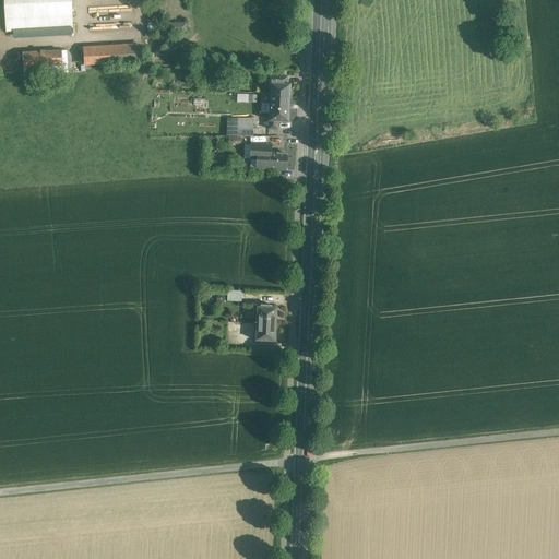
[(70,0),(4,0),(7,32),(72,27),(70,0)]
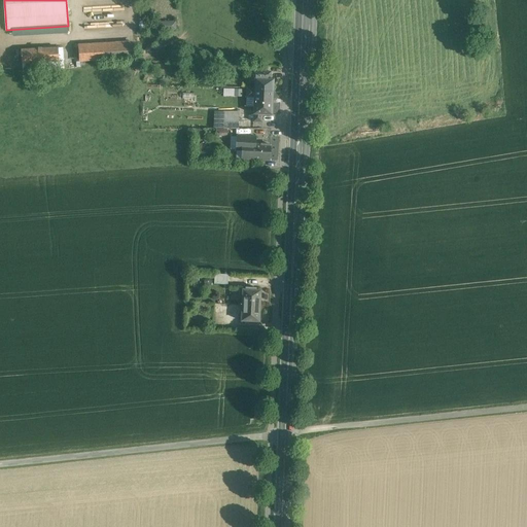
[(176,22),(161,22),(161,31),(176,30),(176,22)]
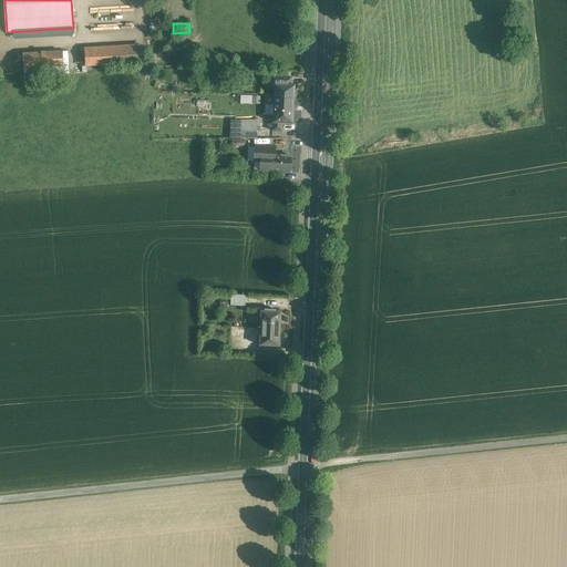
[(144,47),(84,50),(85,65),(145,62),(144,47)]
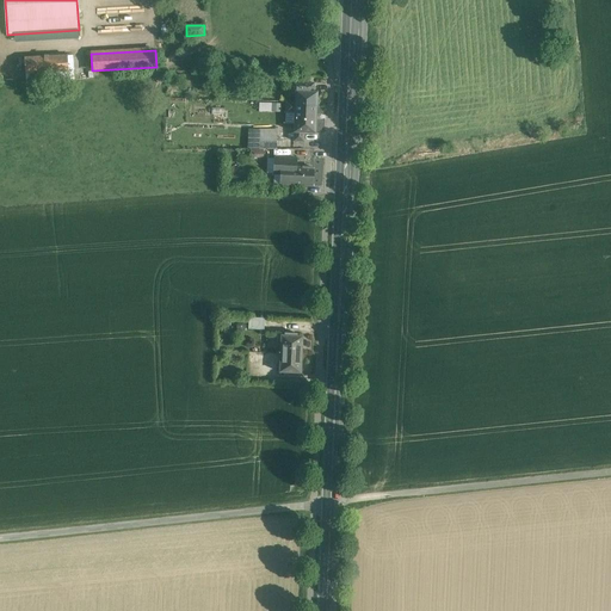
[(48,73),(68,72),(68,55),(25,57),(25,74),(34,73),(48,73)]
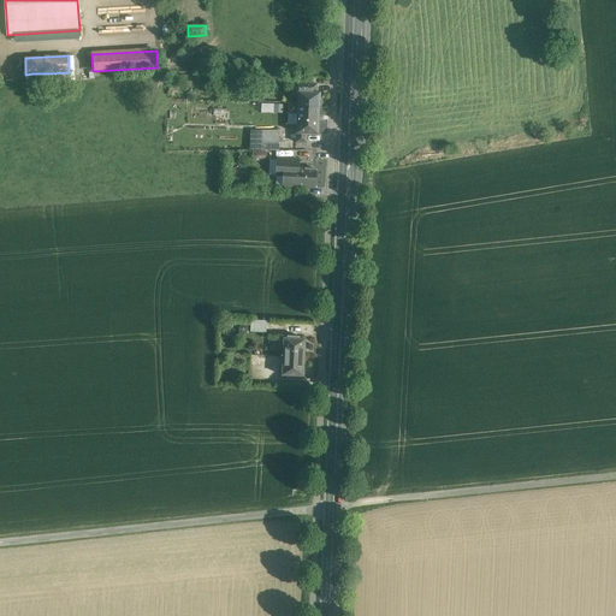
[(69,72),(48,73),(48,82),(70,81),(69,72)]
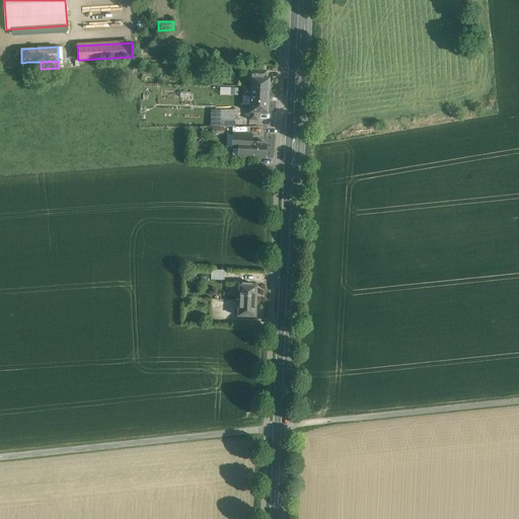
[(267,71),(248,70),(247,81),(250,81),(250,87),(250,89),(269,90),(270,78),(267,78),(267,71)]
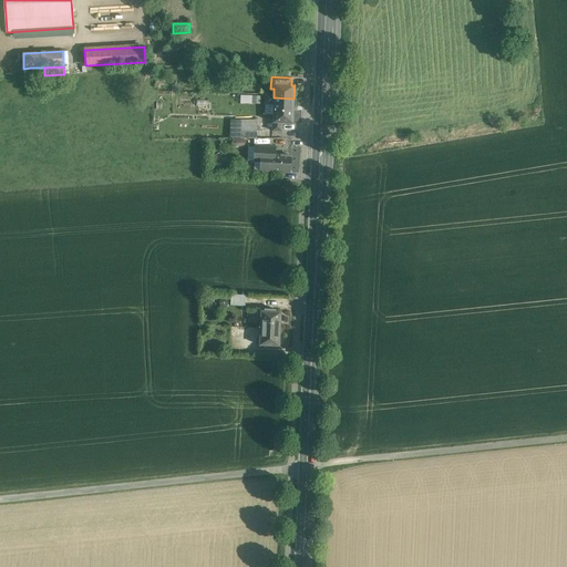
[(161,78),(161,86),(171,86),(171,78),(161,78)]
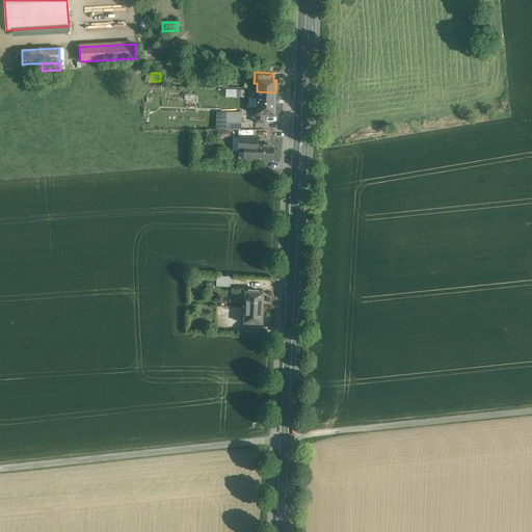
[(257,89),(249,89),(248,103),(275,104),(275,92),(257,91),(257,89)]
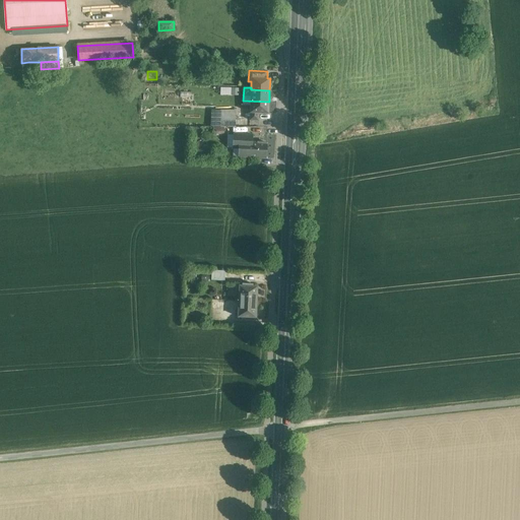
[(140,127),(154,127),(154,123),(153,123),(154,101),(141,100),(140,127)]
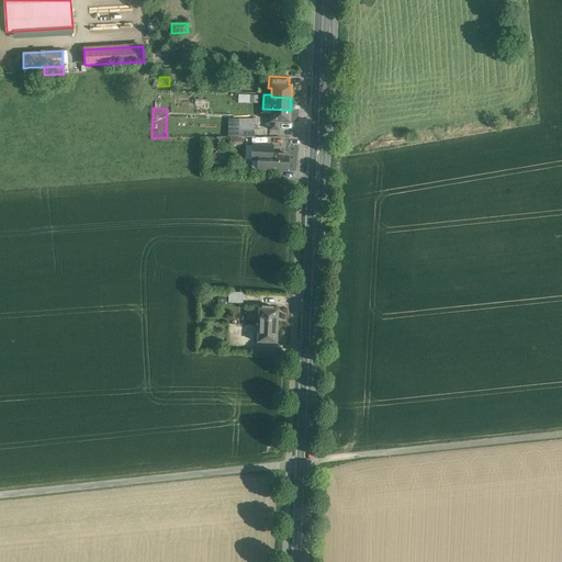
[(291,110),(262,109),(262,114),(270,114),(270,122),(270,130),(279,131),(280,122),(290,123),(291,110)]
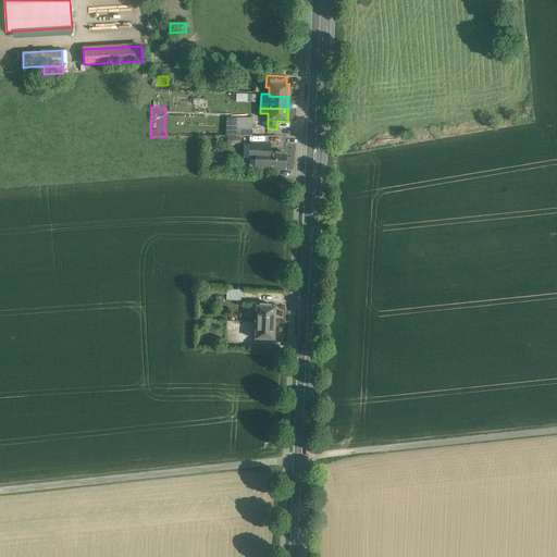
[(237,128),(252,128),(252,118),(237,118),(237,128)]
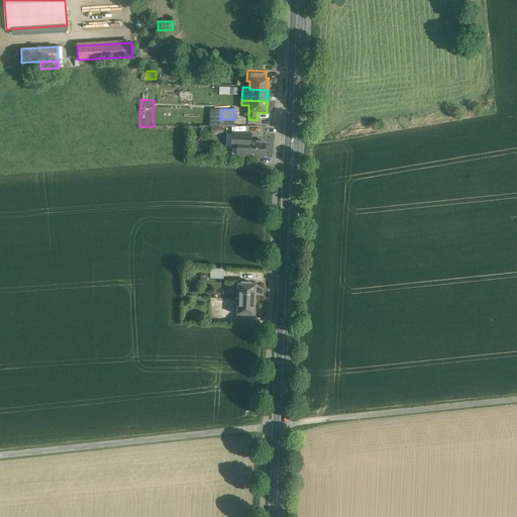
[(250,134),(232,133),(231,147),(237,147),(238,141),(250,141),(250,134)]
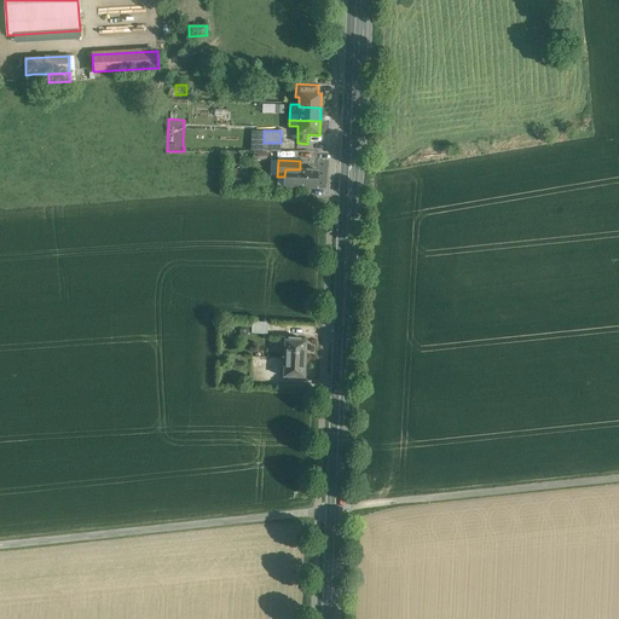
[(300,169),(285,169),(284,177),(284,187),(317,189),(318,171),(300,169)]
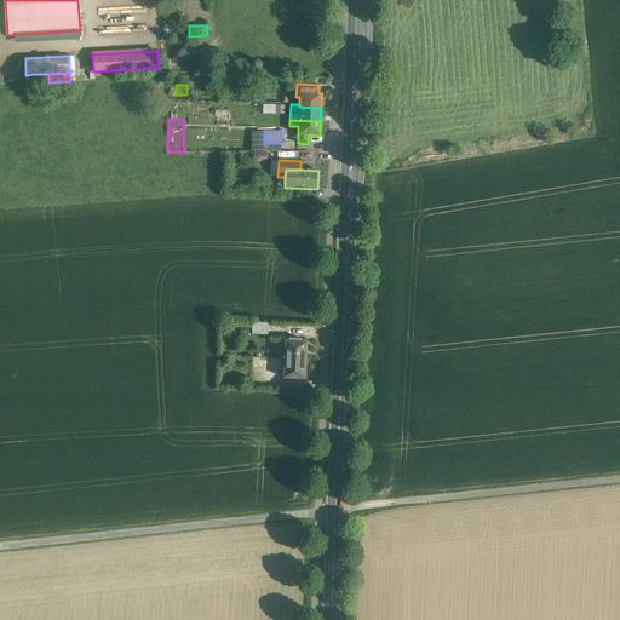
[(269,323),(253,322),(252,334),(268,336),(269,323)]
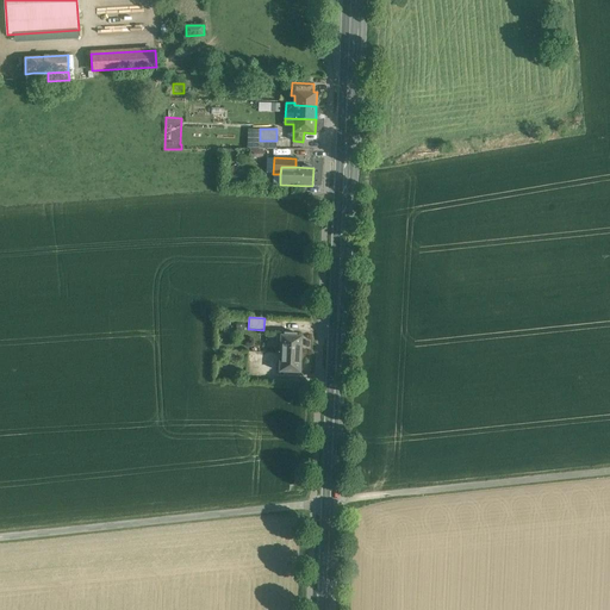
[(297,334),(284,332),(284,335),(281,335),(280,353),(300,354),(302,336),(297,336),(297,334)]
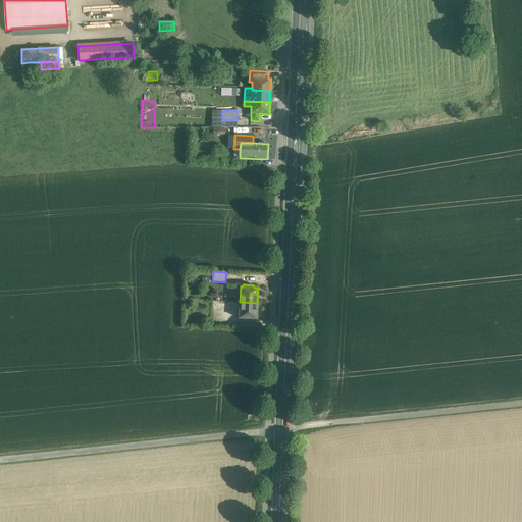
[(257,303),(240,302),(239,318),(257,319),(257,303)]
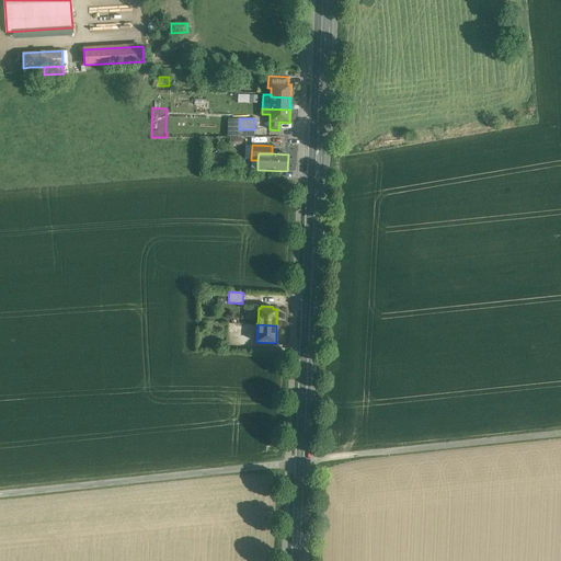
All buildings are outlined.
